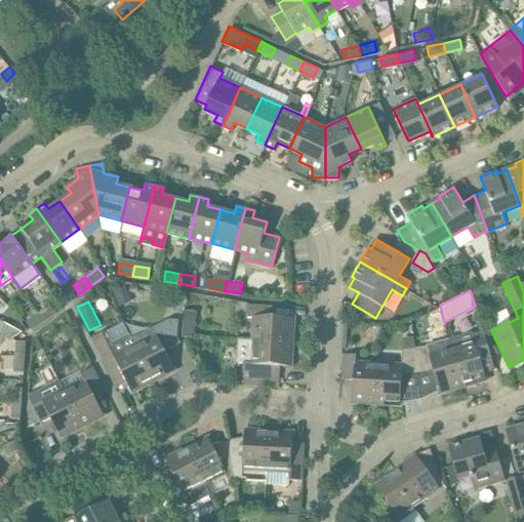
[(43,320),(55,311),(50,303),(38,312),(43,320)]
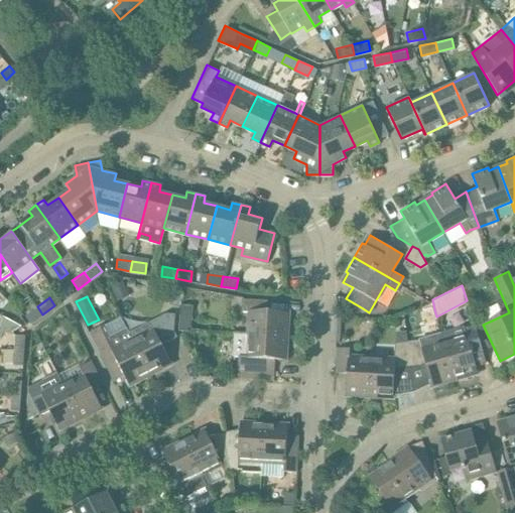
[(248,310),(247,333),(287,336),(288,311),(266,310),(267,299),(242,297),(241,310),(248,310)]
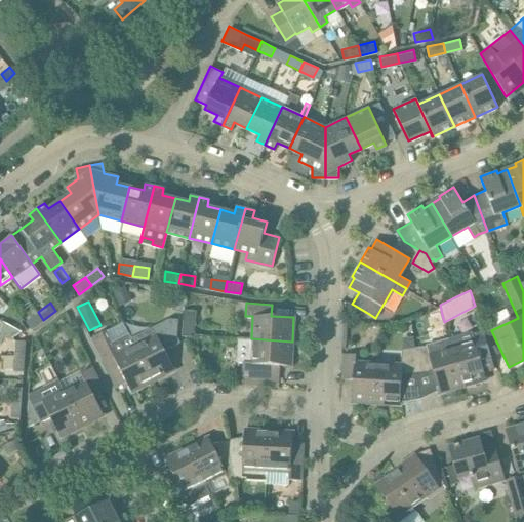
[(43,320),(38,312),(26,320),(32,328),(43,320)]
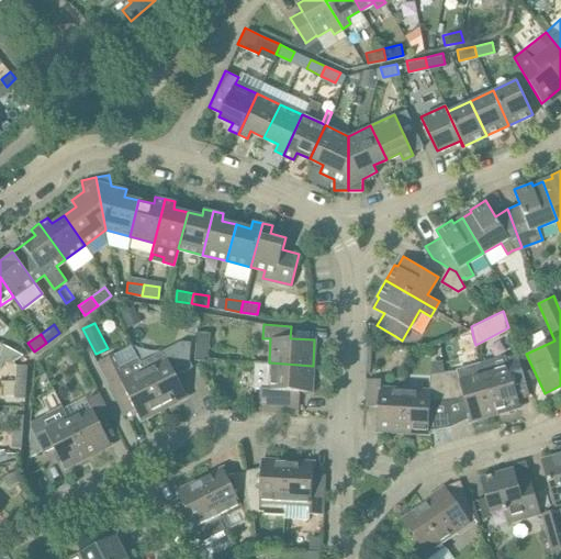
[(209,335),(195,334),(195,345),(194,357),(194,358),(208,359),(209,335)]
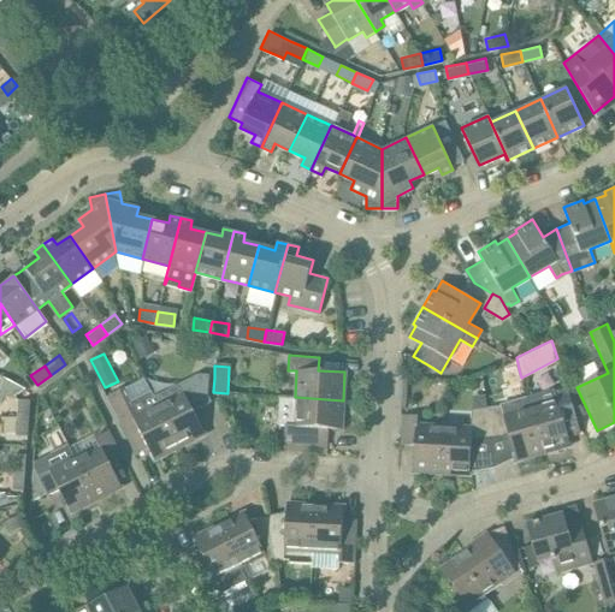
[(13,396),(24,387),(4,376),(0,390),(0,393),(13,396)]
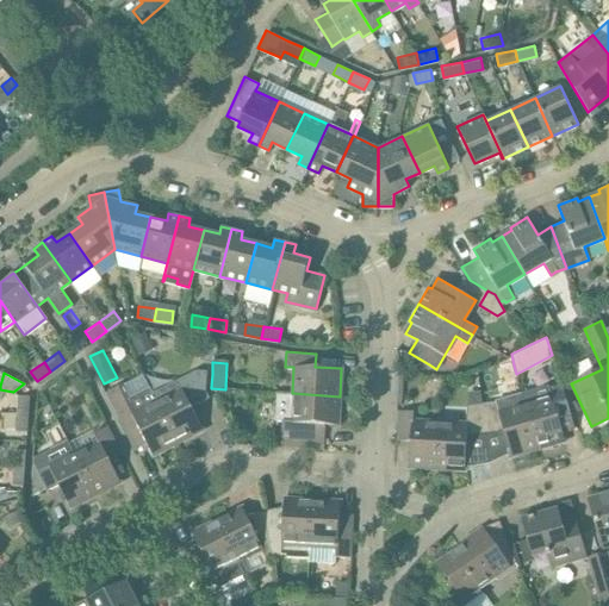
[(199,393),(211,387),(212,374),(188,373),(175,380),(179,387),(155,399),(178,442),(202,429),(190,406),(202,400),(199,393)]
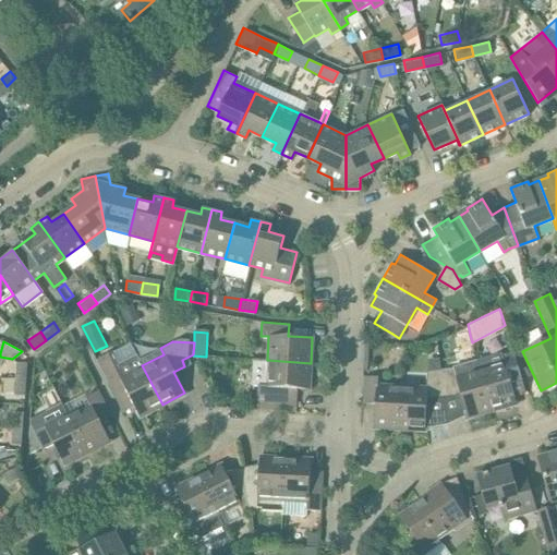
[(476,358),(480,368),(492,410),(516,402),(512,390),(524,387),(515,356),(513,350),(501,353),(501,351),(476,358)]
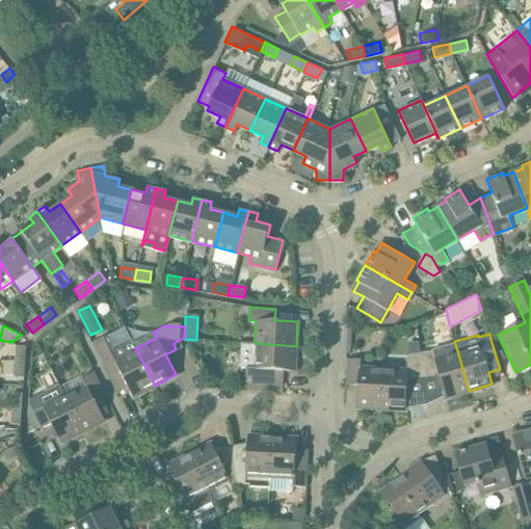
[(106,335),(93,341),(117,391),(128,386),(133,396),(155,386),(135,348),(130,337),(112,346),(106,335)]
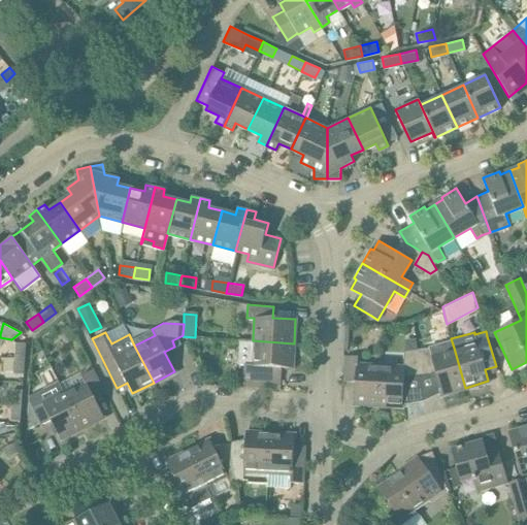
[(253,340),(238,339),(237,363),(243,363),(242,381),(268,382),(269,365),(292,367),(294,343),(253,340)]
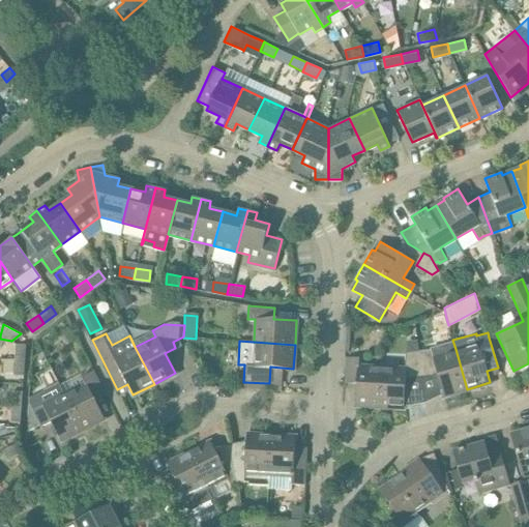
[(15,343),(13,358),(24,358),(25,344),(15,343)]
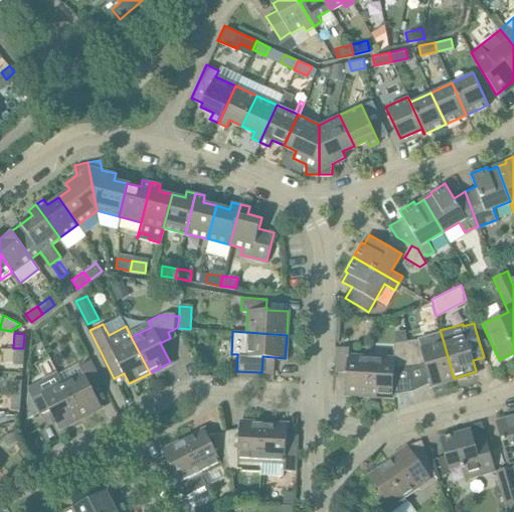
[(454,378),(443,339),(420,345),(418,338),(406,340),(408,365),(424,363),(431,384),(454,378)]
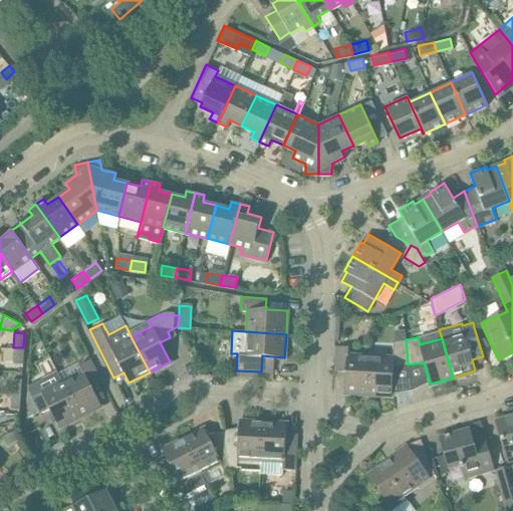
[(369,354),(367,395),(391,396),(393,366),(408,364),(406,339),(393,340),(392,355),(369,354)]
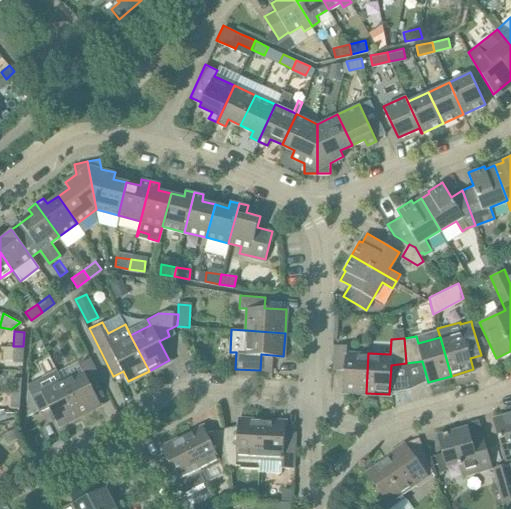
[(346,352),(346,344),(334,344),(333,369),(344,369),(343,391),(366,393),(368,353),(346,352)]
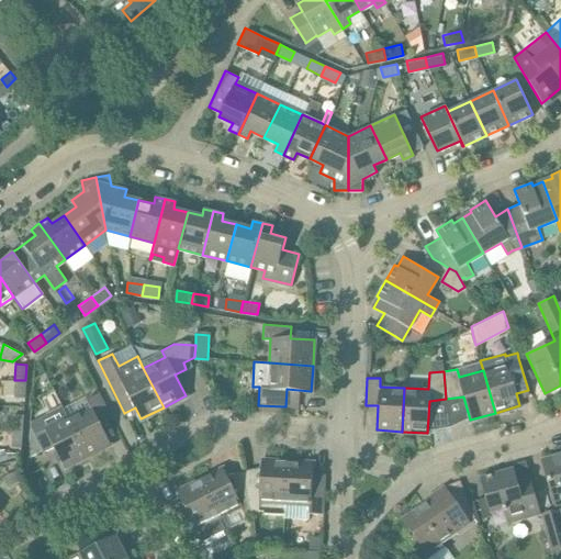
[(25,380),(14,380),(13,395),(24,397),(25,380)]
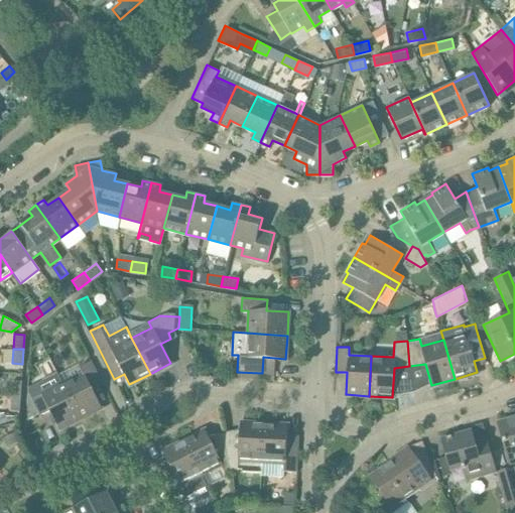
[(82,372),(61,382),(80,418),(101,407),(91,387),(101,382),(90,360),(79,366),(82,372)]
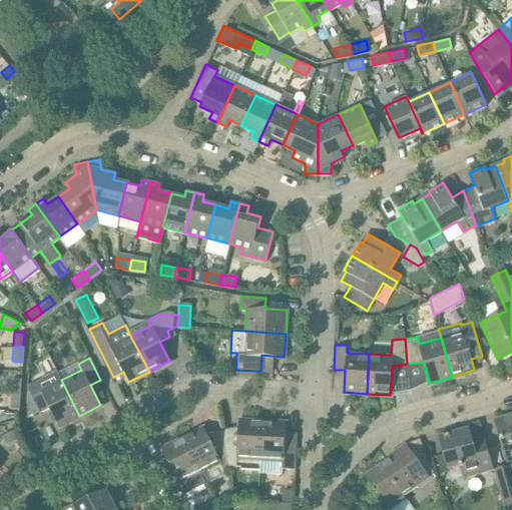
[(199,365),(199,366),(199,367),(200,368),(200,369),(201,370),(202,371),(203,372),(204,372),(205,373),(206,373),(207,373),(208,372),(209,372),(210,371),(211,370),(212,369),(212,368),(213,367),(213,366),(213,365),(212,364),(212,363),(211,362),(210,361),(209,360),(208,360),(207,360),(206,360),(205,360),(204,360),(203,360),(202,361),(201,362),(200,363),(200,364),(199,365)]
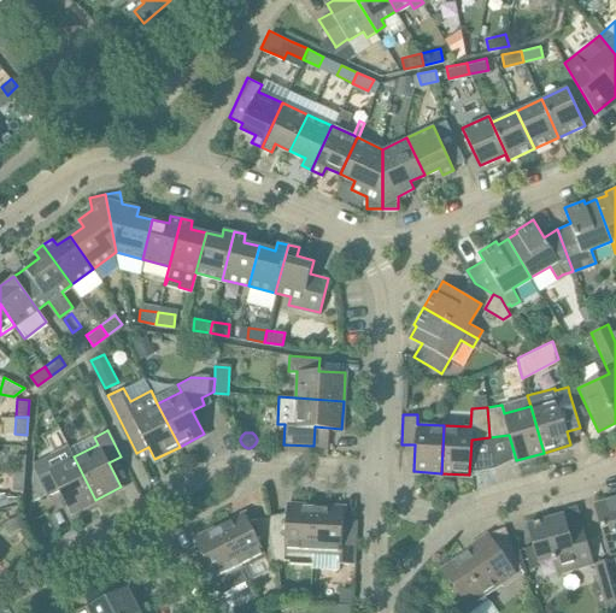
[(13,453),(12,471),(24,472),(25,454),(13,453)]
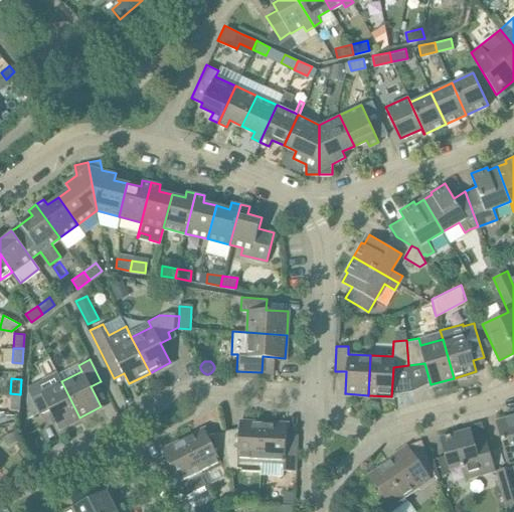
[(79,417),(61,381),(41,391),(38,385),(27,390),(30,395),(39,413),(49,408),(59,428),(79,417)]
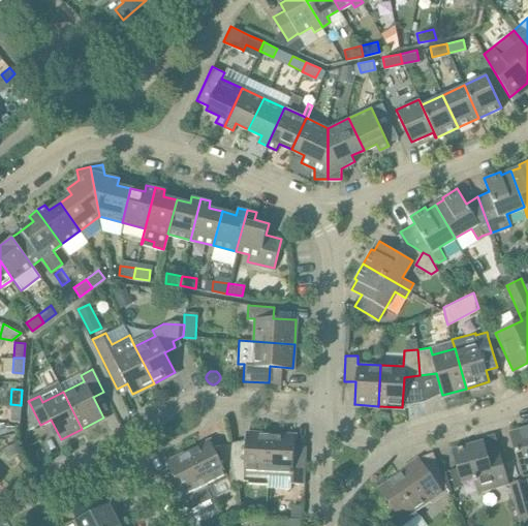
[(10,404),(9,420),(20,420),(21,405),(10,404)]
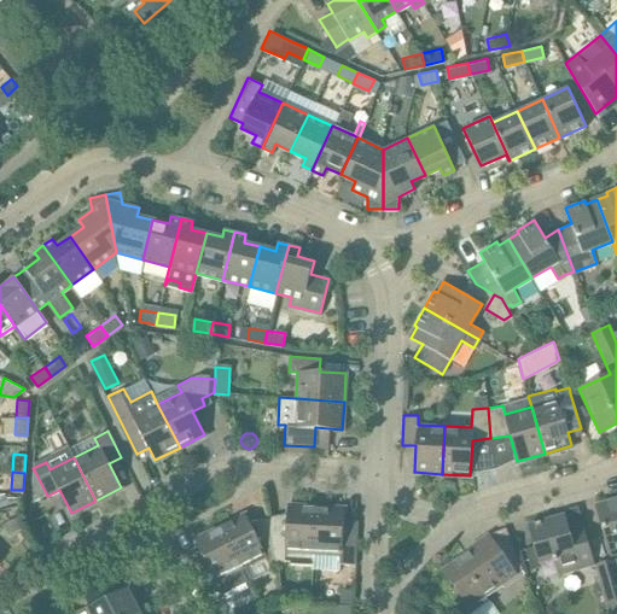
[(616,497),(611,500),(612,503),(598,508),(604,531),(610,554),(616,551),(616,497)]
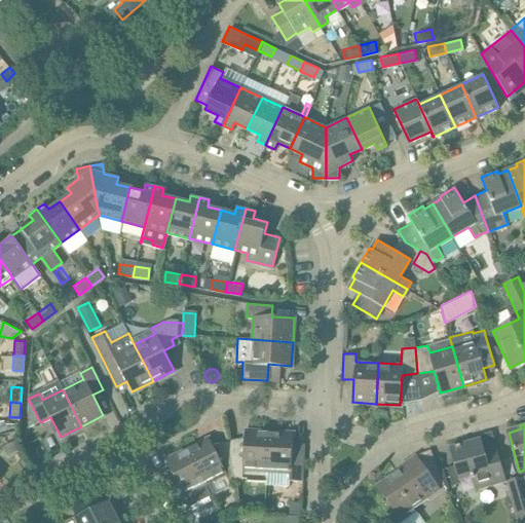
[(245,436),(227,439),(235,479),(265,480),(268,430),(245,428),(245,436)]
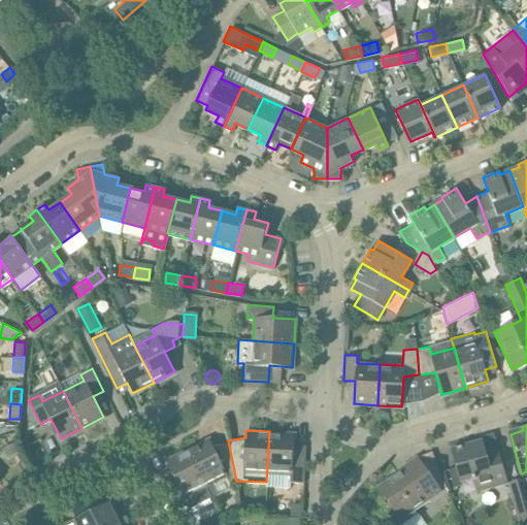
[(302,482),(304,445),(293,444),(294,432),(269,431),(266,482),(266,485),(290,487),(290,481),(302,482)]
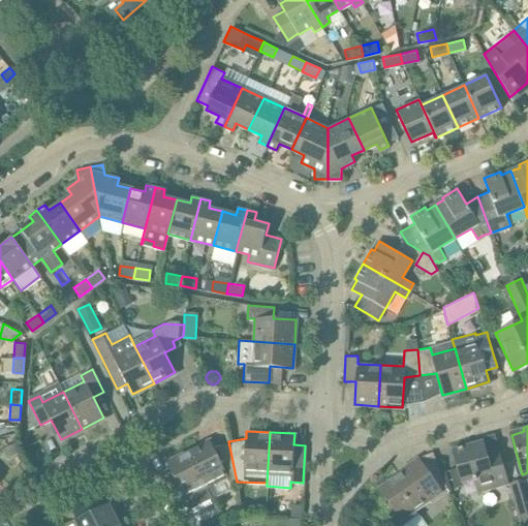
[(209,438),(187,450),(206,487),(226,476),(229,483),(237,482),(228,441),(212,445),(209,438)]
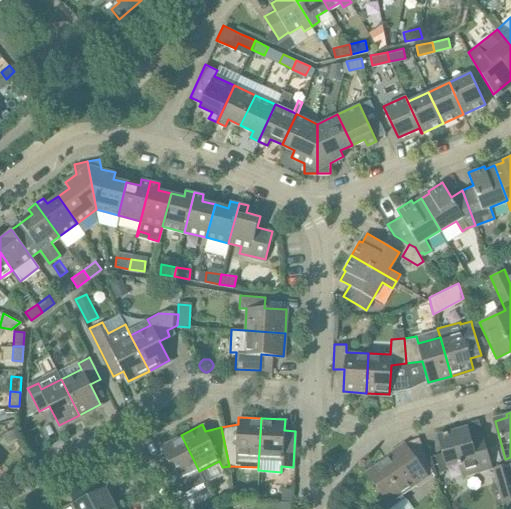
[(483,438),(472,441),(467,425),(437,434),(442,453),(446,466),(458,463),(462,475),(491,467),(489,457),(483,438)]
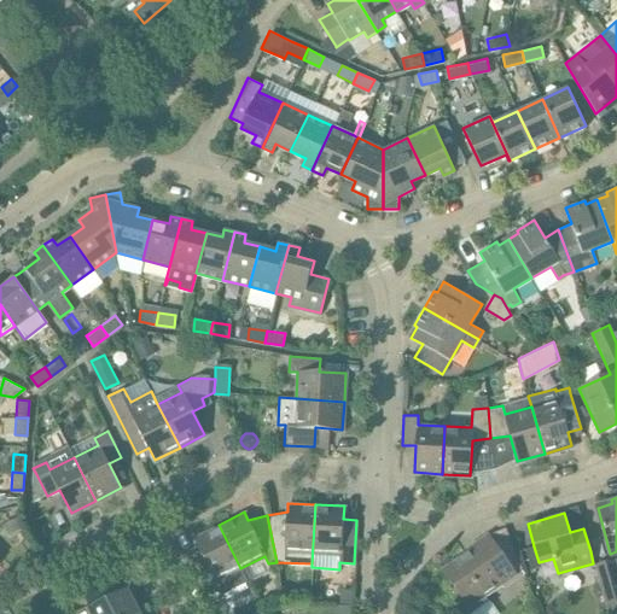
[(18,515),(3,524),(9,533),(24,526),(18,515)]
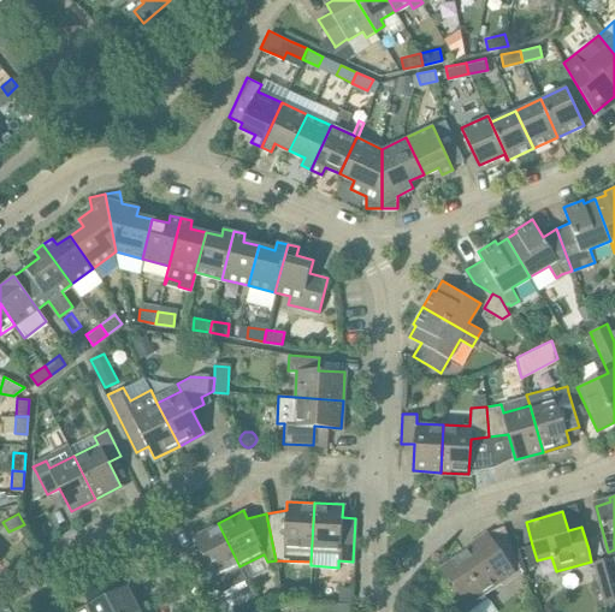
[(193,535),(199,547),(187,553),(207,592),(219,586),(222,590),(246,578),(240,566),(218,523),(193,535)]
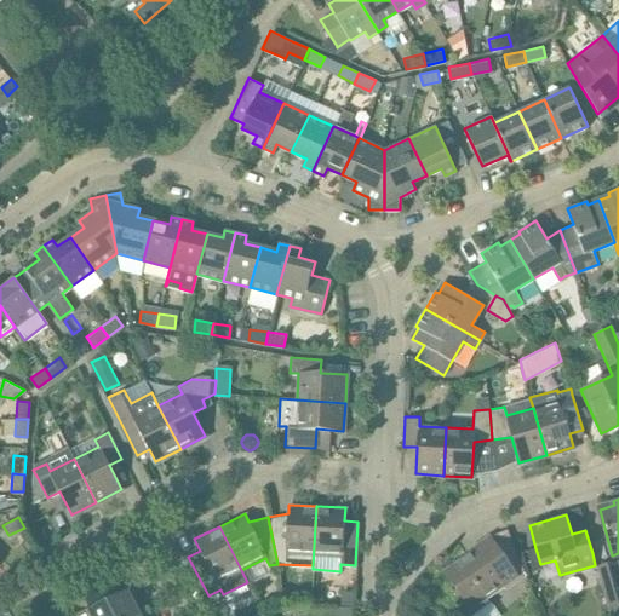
[(465,554),(459,559),(443,570),(457,588),(453,591),(470,615),(489,602),(486,597),(516,576),(503,554),(488,535),(470,548),(475,553),(469,558),(465,554)]
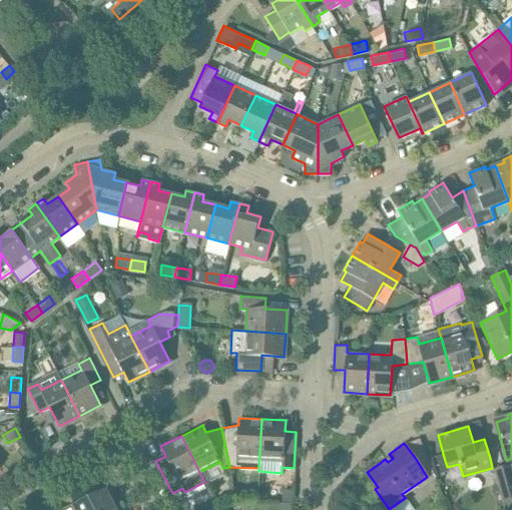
[(494,469),(503,500),(511,497),(511,473),(509,465),(494,469)]
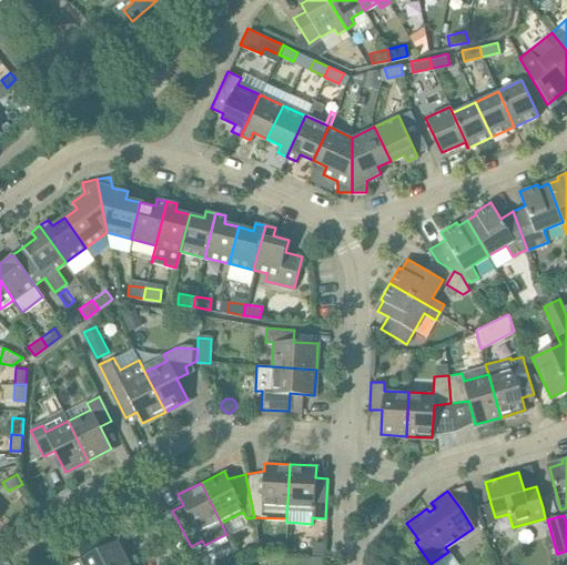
[(79,557),(63,564),(124,564),(129,564),(117,541),(80,560),(79,557)]
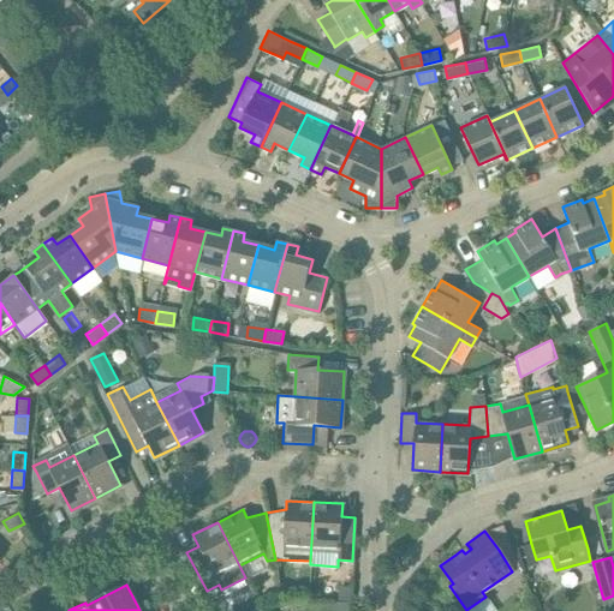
[(339,599),(339,600),(350,601),(350,600),(351,587),(339,586),(339,599)]
